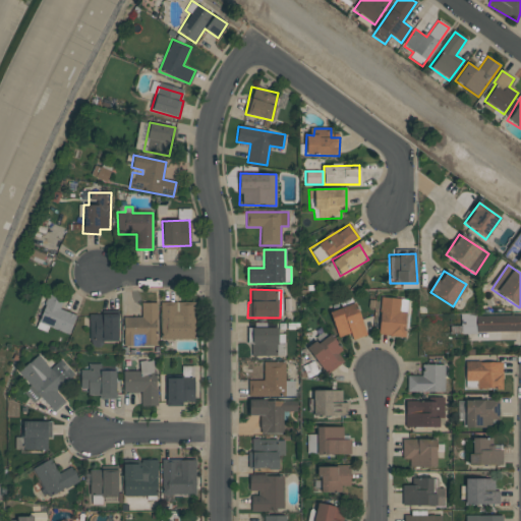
[(75,315),(59,309),(64,296),(50,291),(36,329),(46,332),(48,327),(68,335),(75,315)]
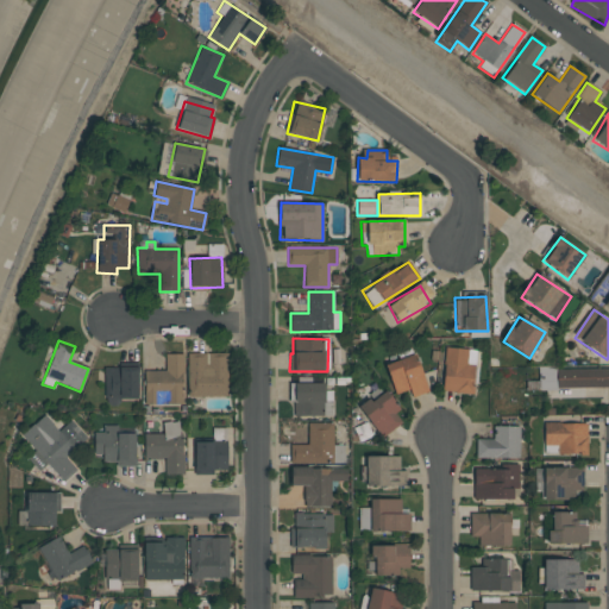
[(441,391),(473,394),(477,351),(445,347),(441,391)]
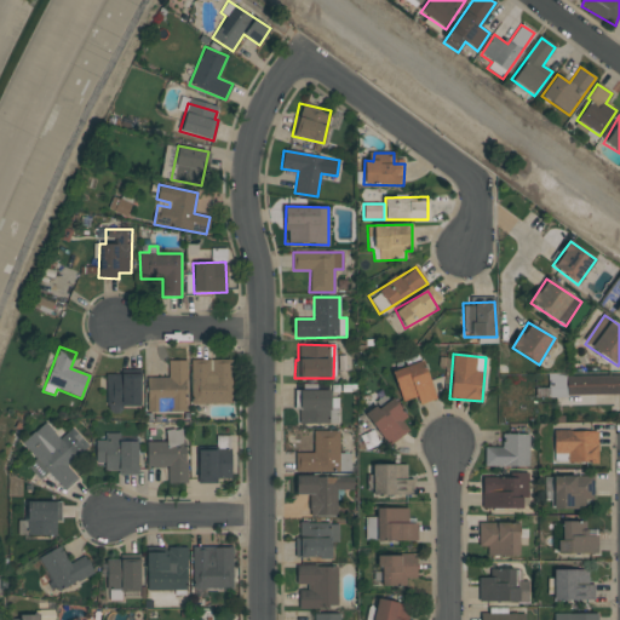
[(231,360),(191,360),(190,403),(231,405),(231,360)]
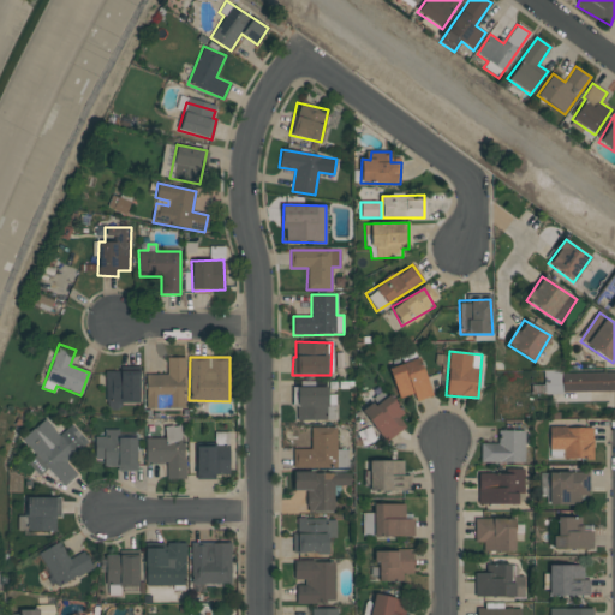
[(147,408),(184,408),(184,358),(167,358),(167,375),(145,375),(147,408)]
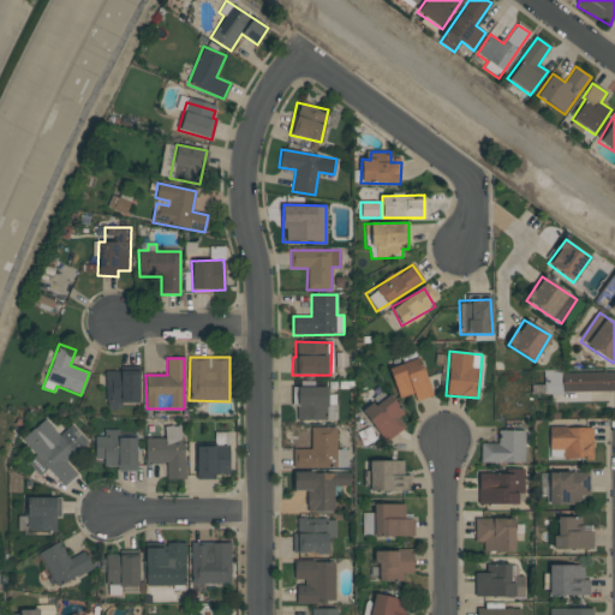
[(412,394),(415,401),(431,396),(419,358),(389,368),(399,398),(412,394)]
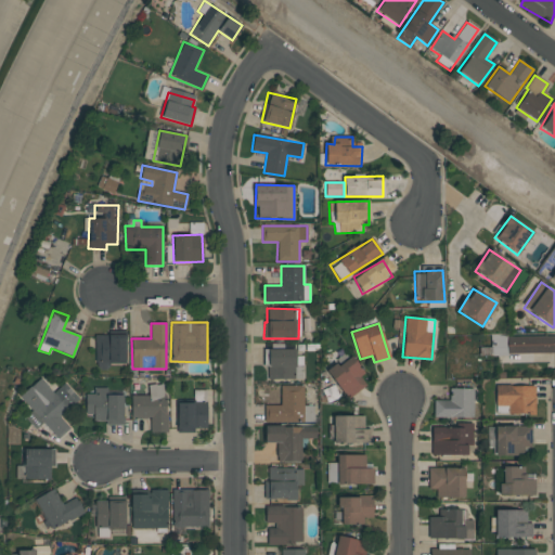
[(125,364),(126,335),(95,335),(94,363),(125,364)]
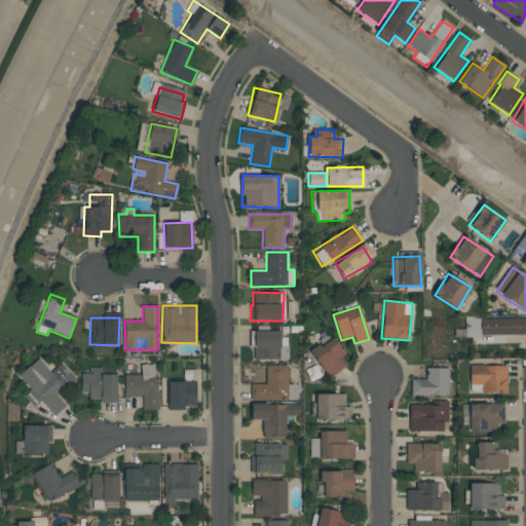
[(525,317),(465,320),(465,336),(525,335),(525,317)]
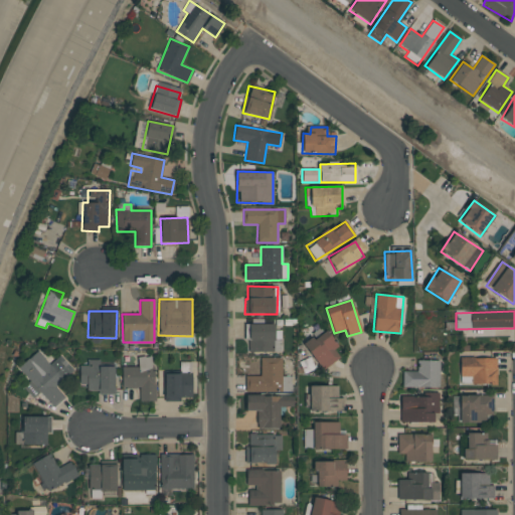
[(247,351),(274,351),(273,324),(246,324),(247,351)]
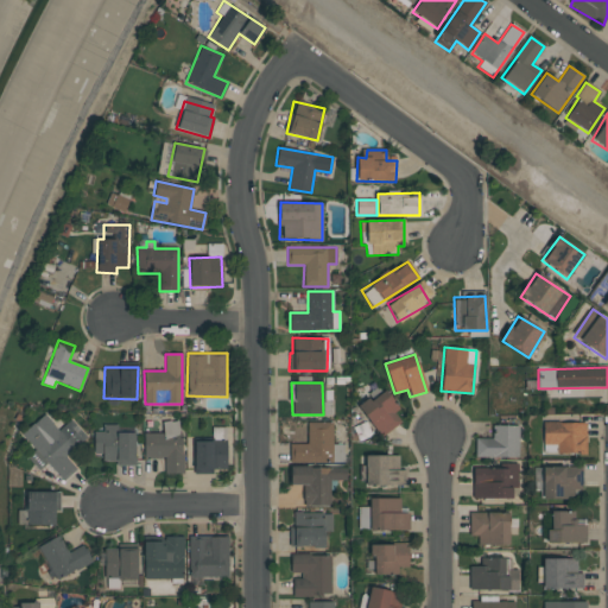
[(404,420),(384,390),(359,407),(380,437),(404,420)]
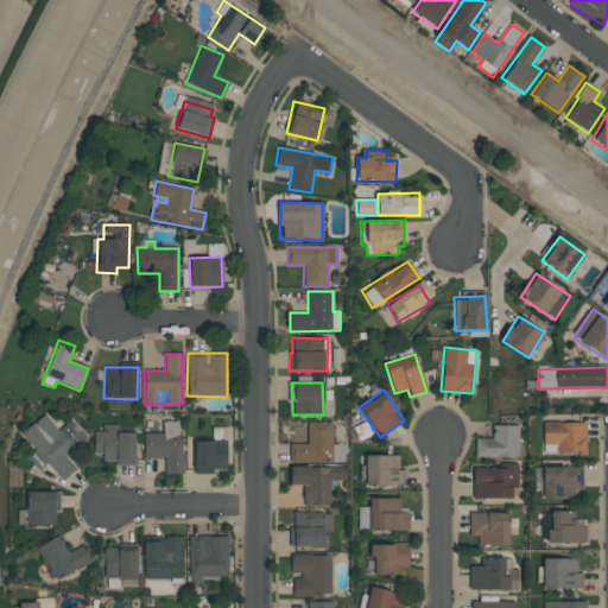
[(21,435),(35,450),(27,457),(38,470),(48,463),(63,481),(76,469),(65,456),(81,442),(65,424),(58,430),(45,415),(21,435)]
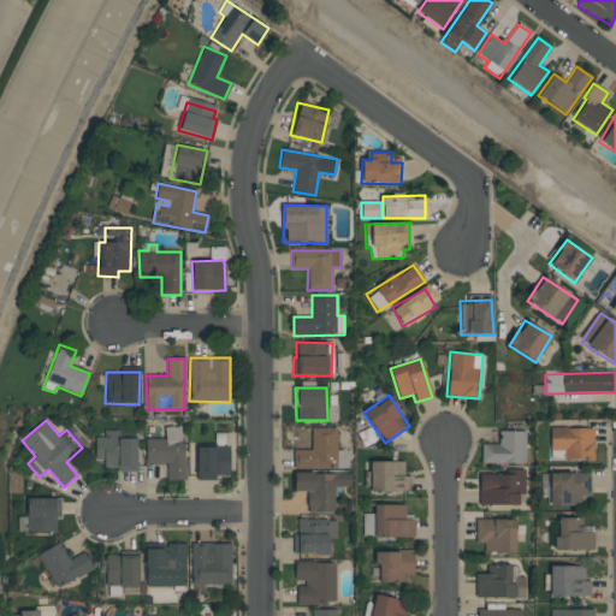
[(144,439),(144,465),(167,465),(167,480),(184,480),(183,427),(165,427),(165,439),(144,439)]
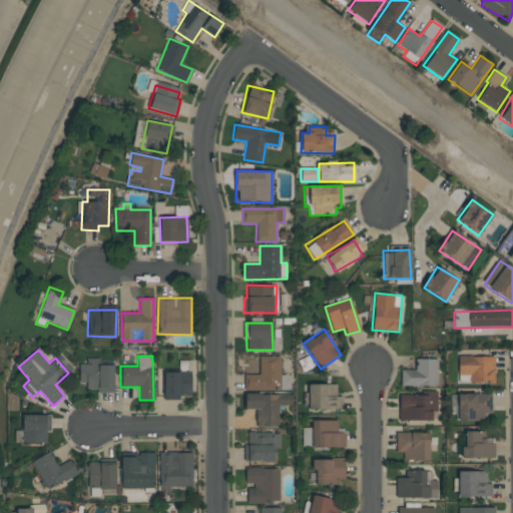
[(494,357),(458,356),(458,375),(470,375),(470,383),(494,383),(494,357)]
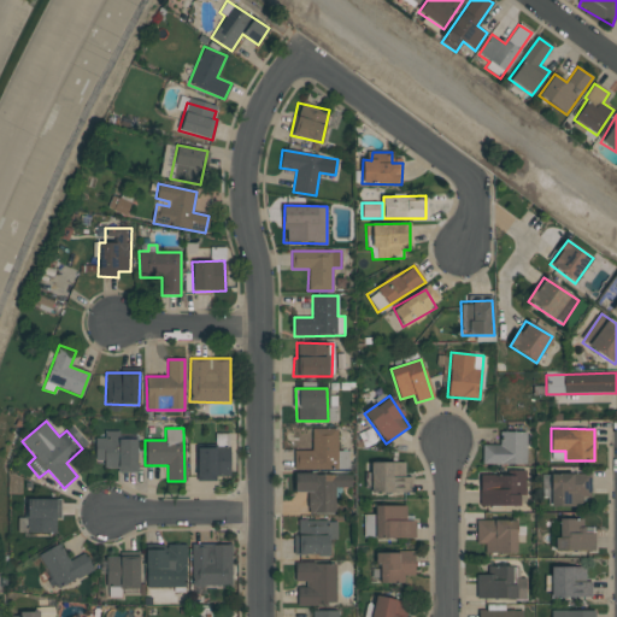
[(294,469),(350,469),(348,451),(338,451),(338,429),(311,429),(312,451),(294,451),(294,469)]
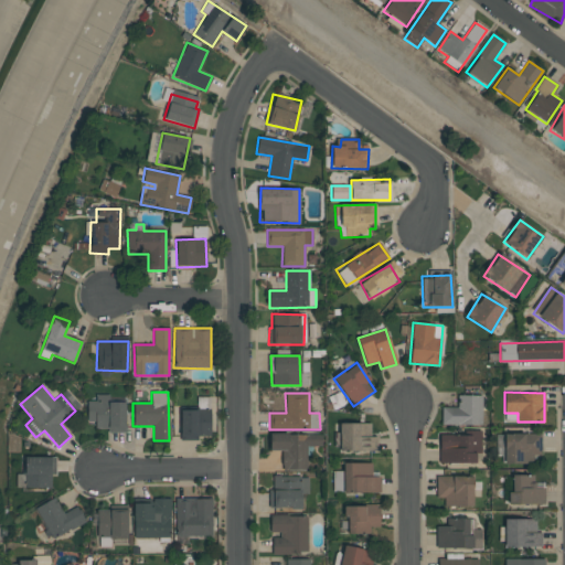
[(125,432),(126,403),(109,403),(109,395),(96,395),(96,401),(86,401),(86,422),(95,422),(95,432),(125,432)]
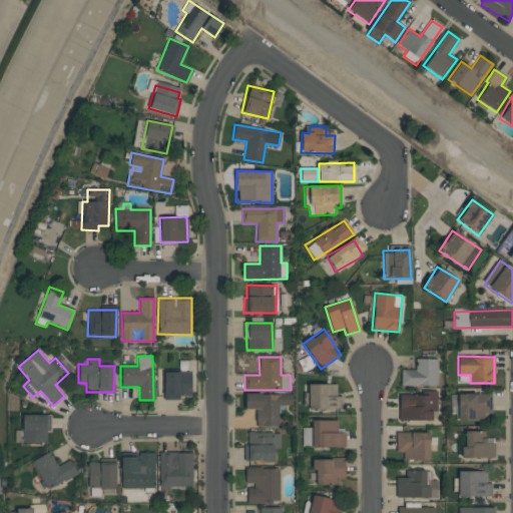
[(437,386),(437,360),(416,359),(416,370),(401,370),(401,386),(437,386)]
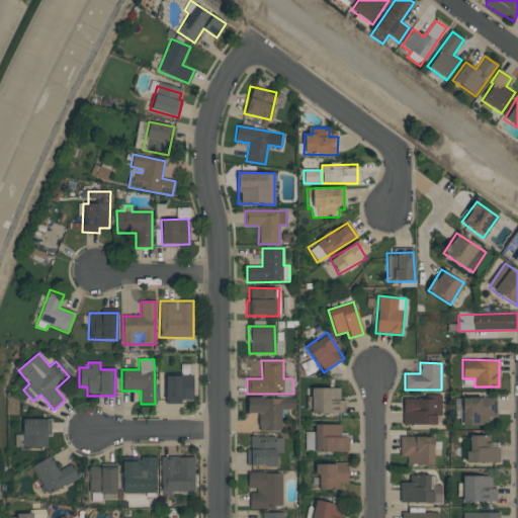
[(166,404),(182,404),(181,401),(193,400),(192,364),(182,364),(182,375),(165,376),(166,404)]
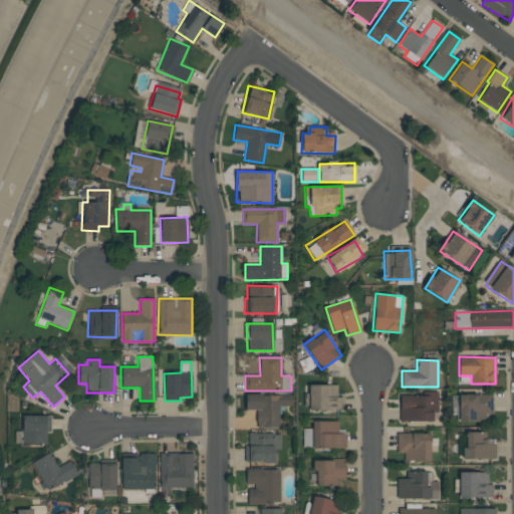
[(337,384),(307,384),(307,412),(342,411),(342,398),(337,398),(337,384)]
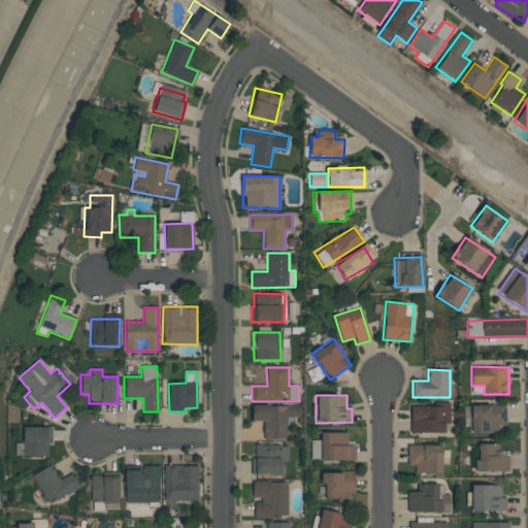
[(410,406),(410,433),(444,433),(444,424),(449,424),(450,403),(440,403),(440,406),(410,406)]
